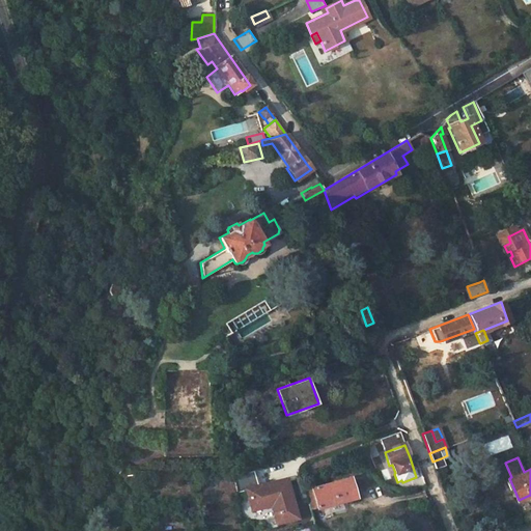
[(445,470),(441,458),(432,462),(437,474),(445,470)]
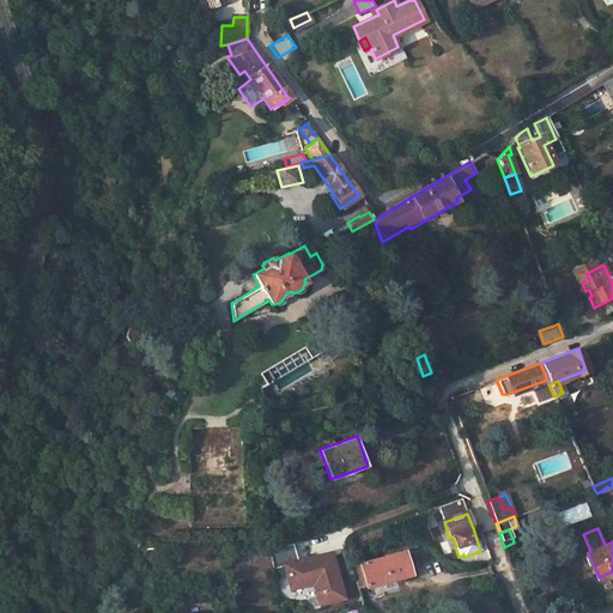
[(328,554),(297,563),(291,544),(268,552),(271,572),(283,569),(289,592),(311,586),(317,606),(340,600),(328,554)]
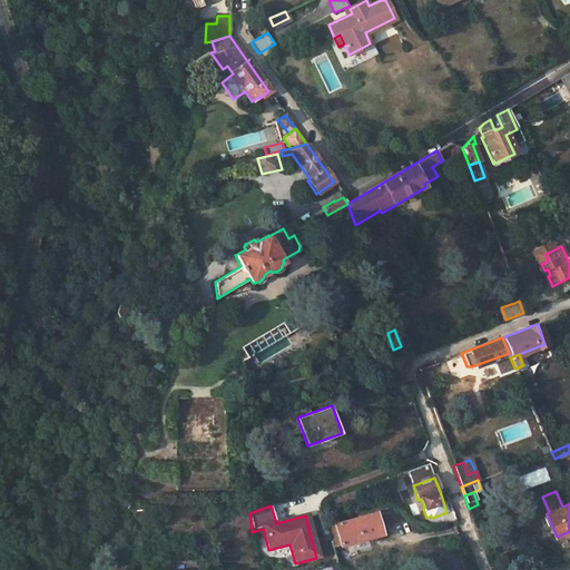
[(381,536),(374,514),(333,526),(334,527),(325,529),(331,549),(381,536)]
